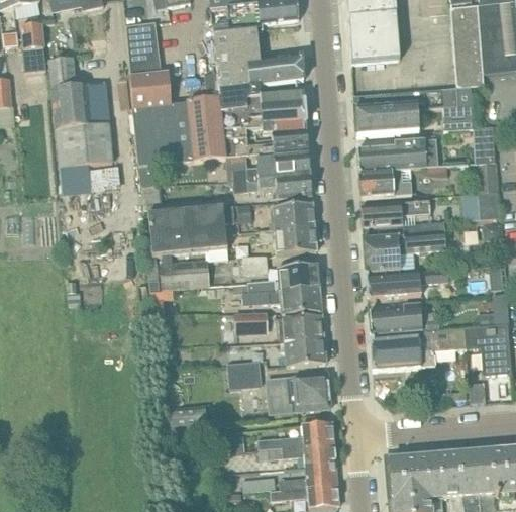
[(16,6),(15,0),(0,0),(0,8),(0,9),(16,6)]
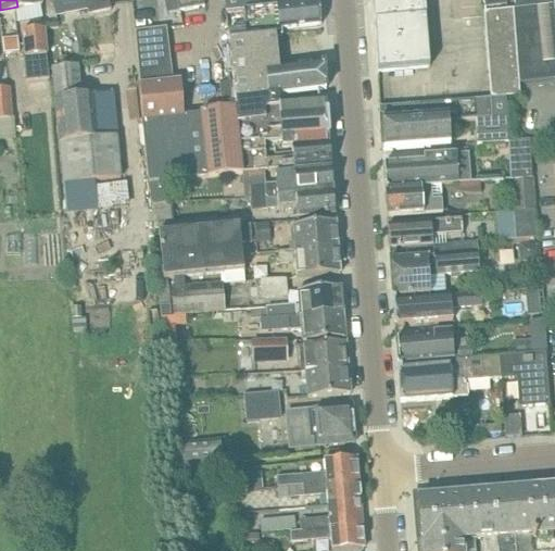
[(86,0),(88,9),(111,4),(110,0),(86,0)]
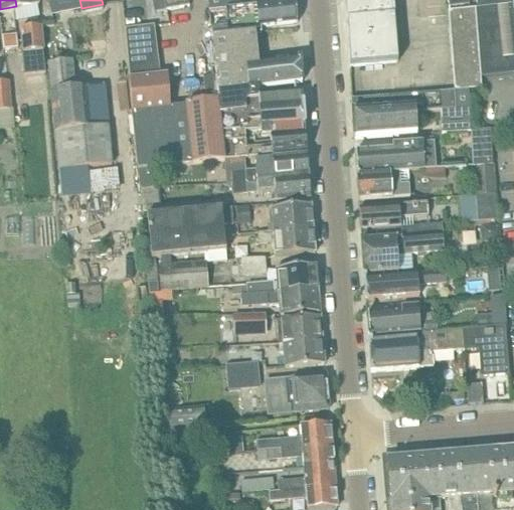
[(154,0),(156,8),(167,6),(190,1),(190,0),(154,0)]
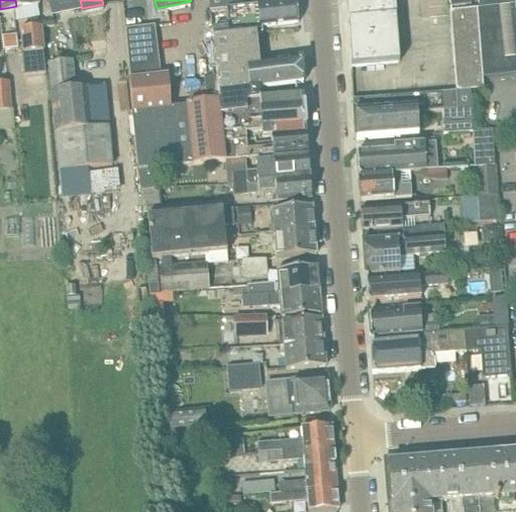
[(231,3),(210,5),(213,32),(263,27),(263,22),(299,19),(297,0),(256,0),(243,2),(231,3)]
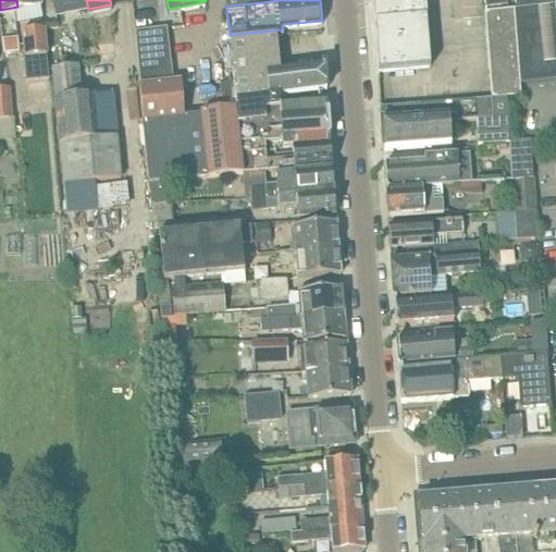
[(380,68),(432,65),(425,0),(374,0),(377,19),(380,68)]
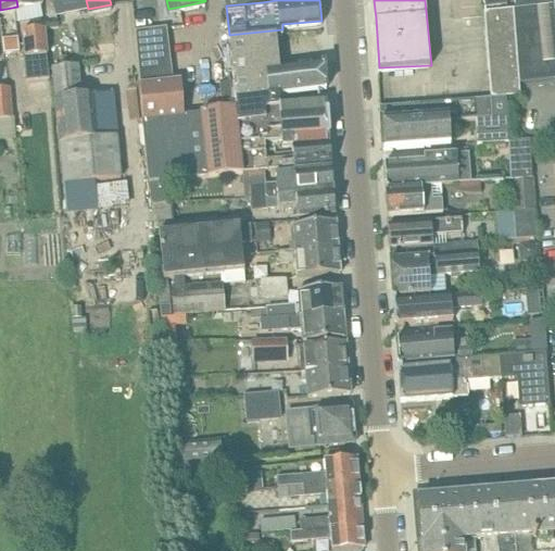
[(529,0),(516,1),(513,2),(520,78),(554,74),(554,0),(529,0)]
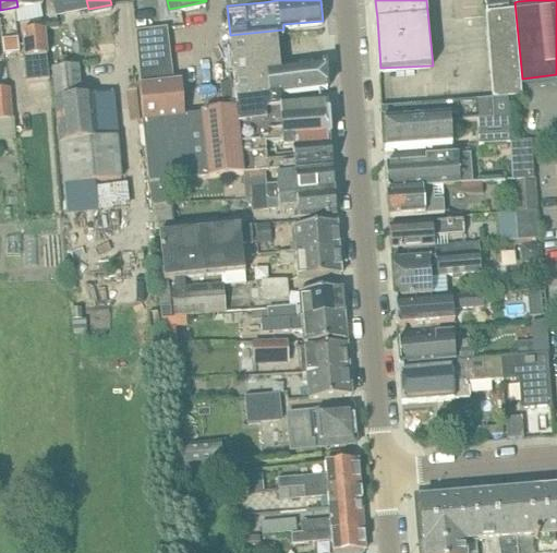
[(521,93),(515,2),(486,5),(493,95),(494,95),(508,94),(521,93)]
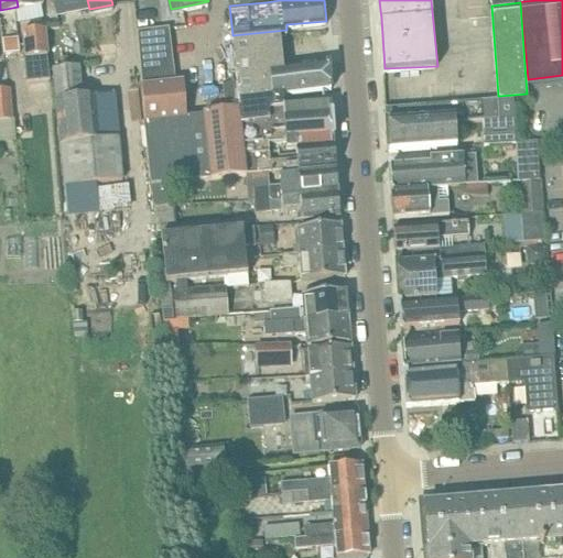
[(183,78),(174,79),(168,22),(137,25),(143,83),(145,118),(152,181),(163,179),(172,178),(213,174),(247,171),(245,150),(241,119),(239,96),(238,78),(224,80),(225,107),(205,110),(186,112),(183,78)]
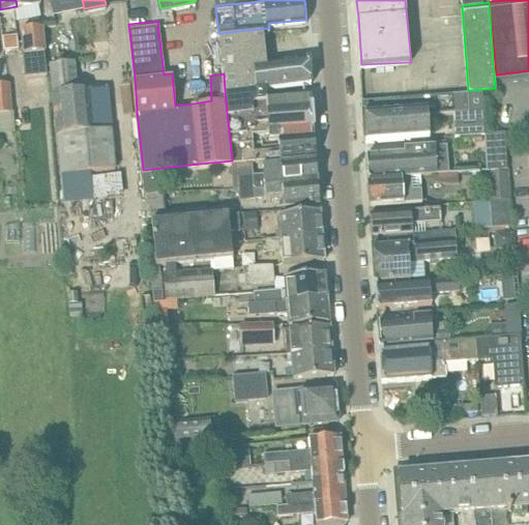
[(23,49),(25,73),(48,70),(42,23),(22,25),(25,49),(23,49)]
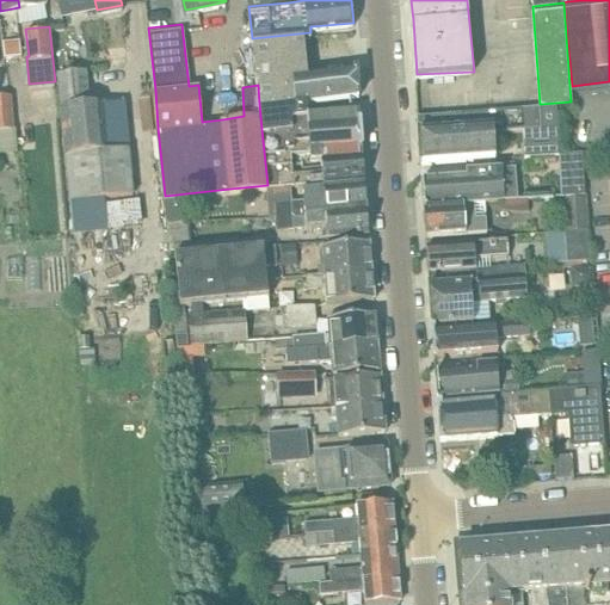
[(312,34),(310,32),(252,38),(258,85),(259,104),(352,93),(359,93),(357,66),(308,72),(305,35),(312,34)]
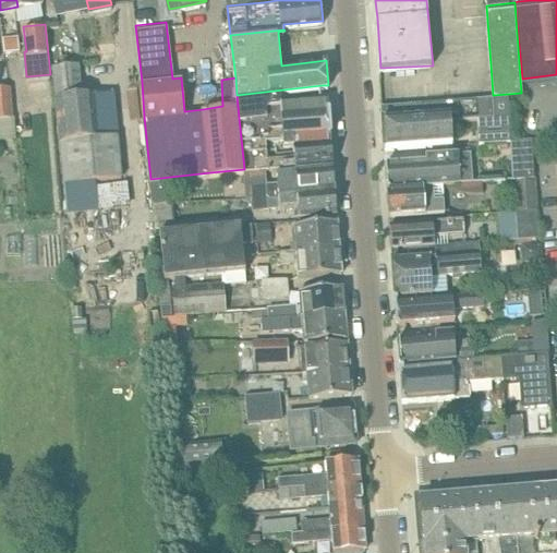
[(19,32),(3,33),(4,48),(20,47),(19,32)]
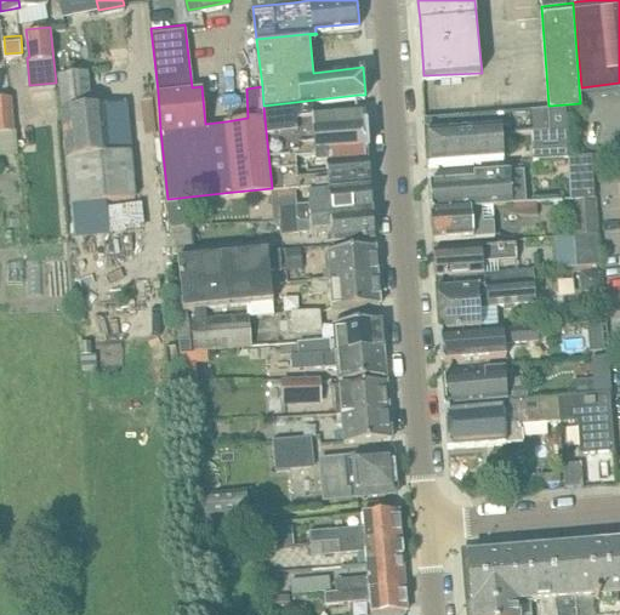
[(72,199),(136,193),(126,98),(91,101),(87,68),(60,70),(72,199)]
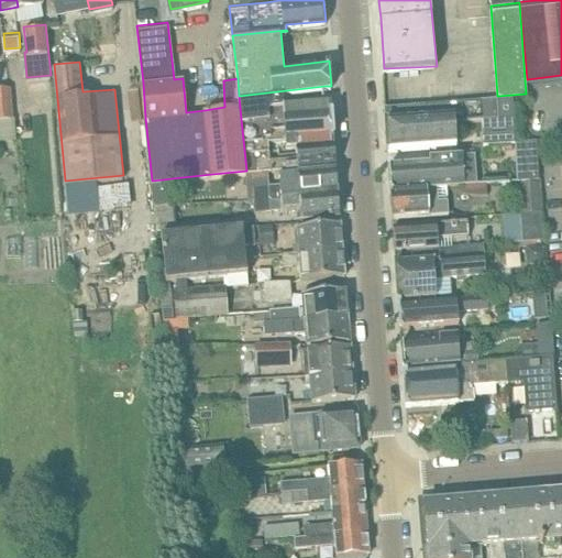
[(0,116),(13,116),(10,84),(0,85),(0,116)]
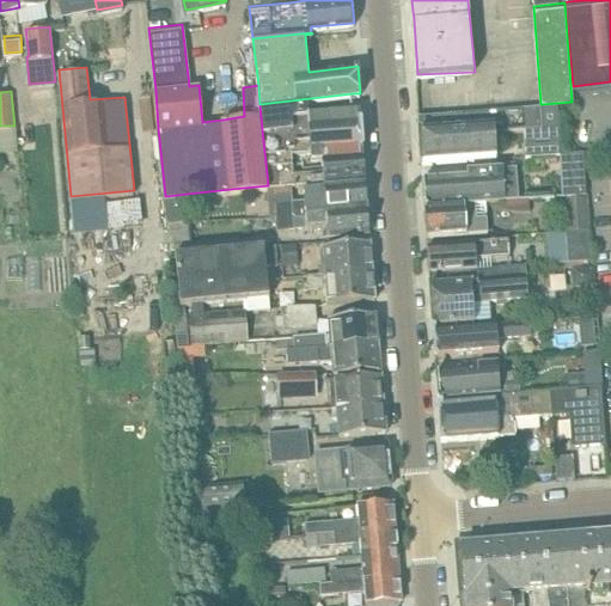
[(354,109),(353,93),(260,104),(262,129),(294,126),(293,114),(307,114),(310,138),(362,133),(360,108),(354,109)]
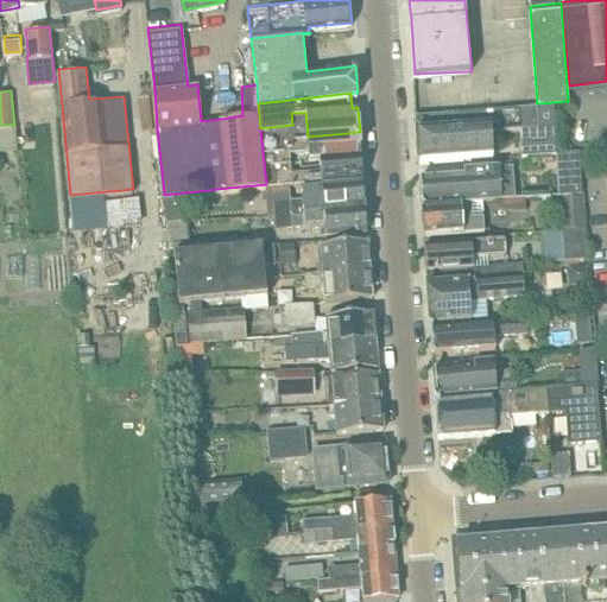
[(538,103),(539,125),(528,126),(530,151),(557,149),(554,102),(538,103)]
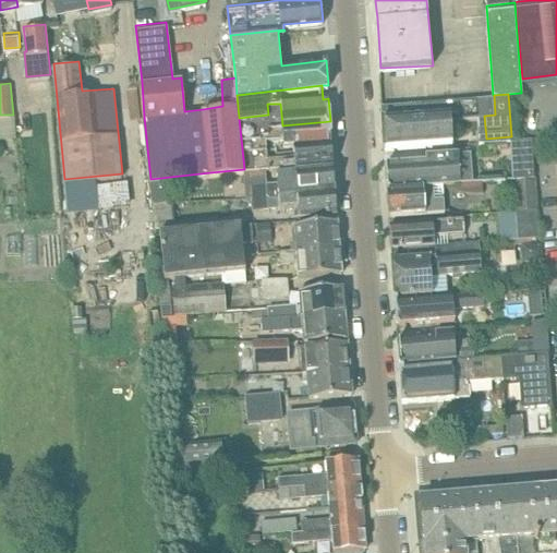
[(495,115),(494,95),(382,103),(385,146),(451,141),(450,118),(484,116),(495,115)]
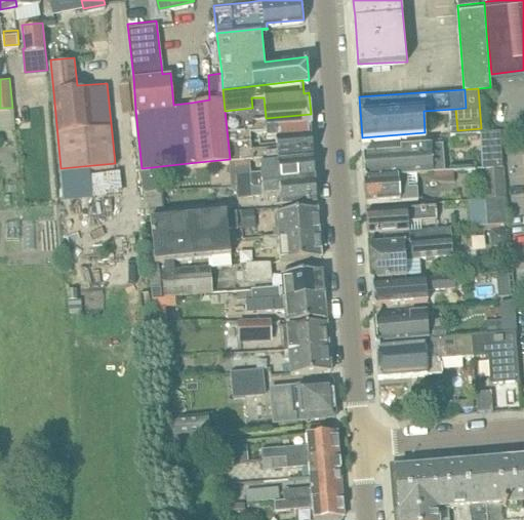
[(312,131),(311,114),(266,118),(267,134),(276,133),(312,131)]
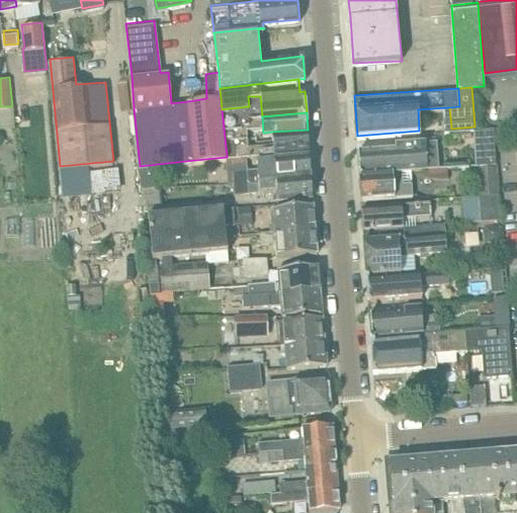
[(494,125),(475,126),(475,136),(476,150),(477,163),(477,164),(478,163),(481,163),(497,162),(494,125)]
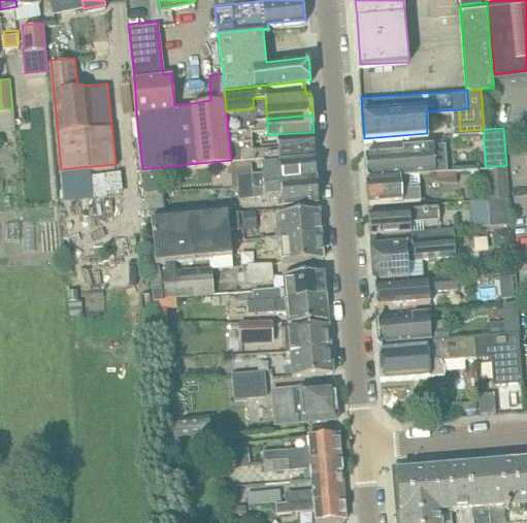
[(254,138),(229,140),(231,160),(295,154),(316,152),(314,132),(277,134),(278,144),(254,145),(254,138)]
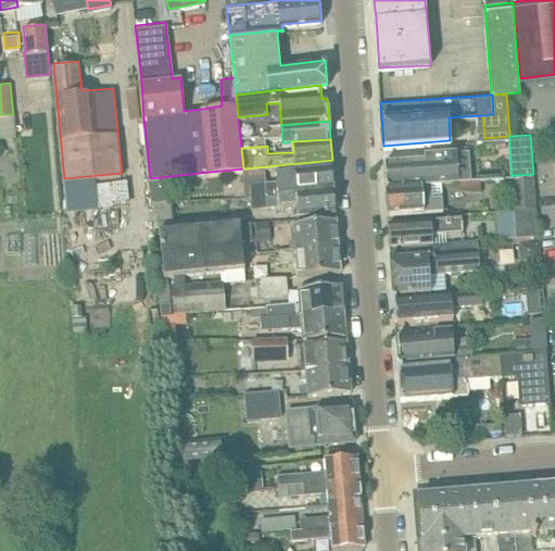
[(425,157),(383,160),(388,180),(386,182),(386,185),(432,182),(459,179),(471,178),(469,148),(457,149),(446,149),(425,151),(425,157)]
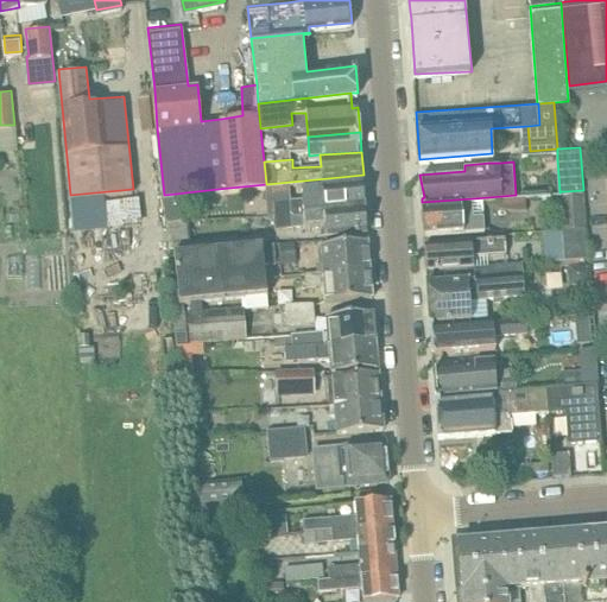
[(273,198),(274,211),(365,203),(364,178),(340,181),(307,183),(308,196),(273,198)]
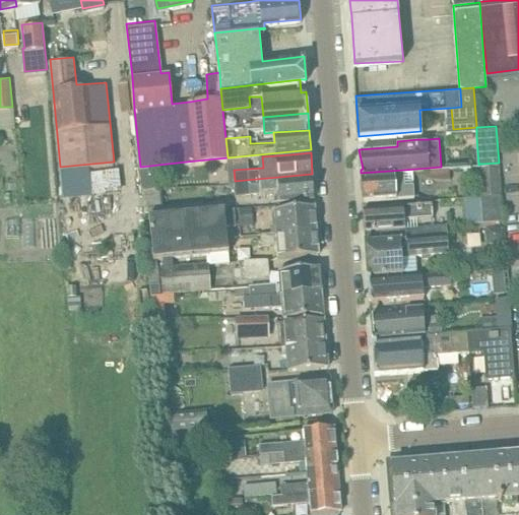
[(482,164),(479,164),(481,193),(501,192),(501,191),(499,163),(482,164)]
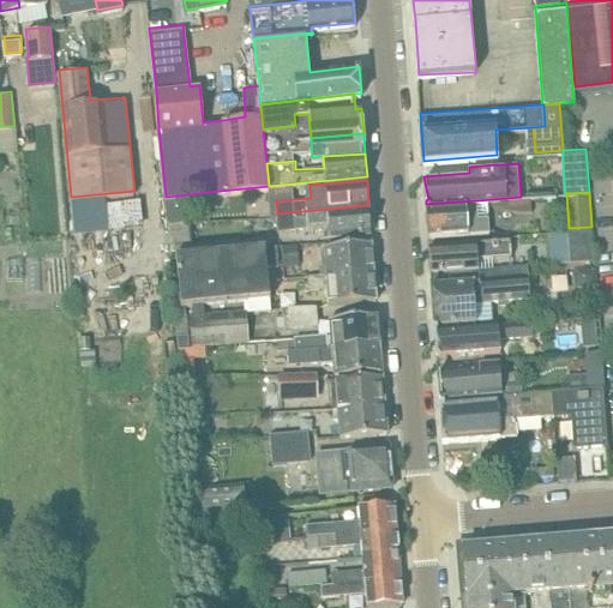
[(178,196),(166,197),(167,218),(169,218),(190,216),(187,194),(178,196)]
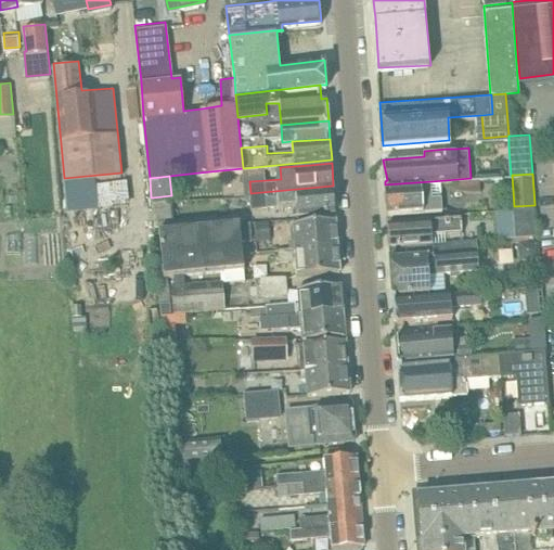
[(432,181),(385,184),(387,212),(409,209),(442,207),(441,194),(432,195),(432,181)]
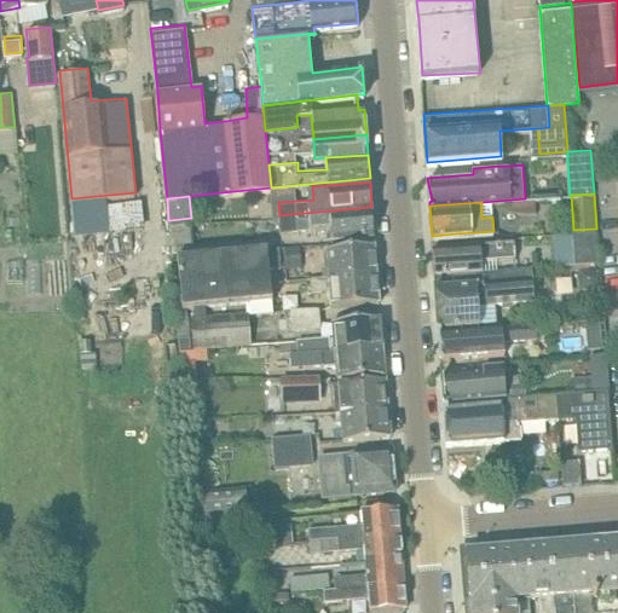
[(371,207),(279,215),(281,230),(331,225),(331,236),(374,232),(371,207)]
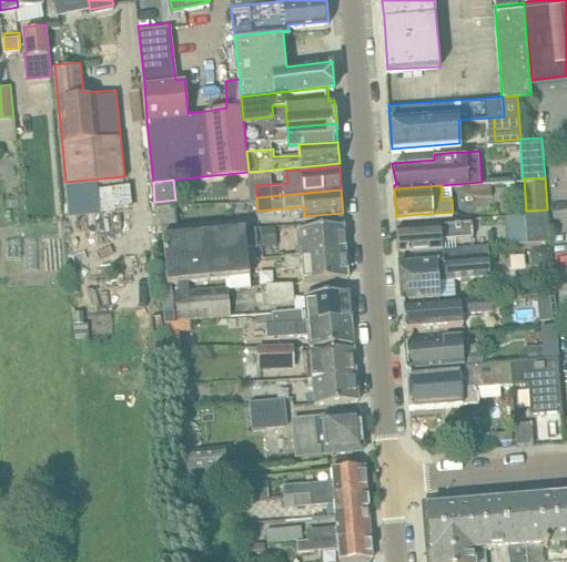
[(175,200),(157,202),(160,231),(178,230),(175,200)]
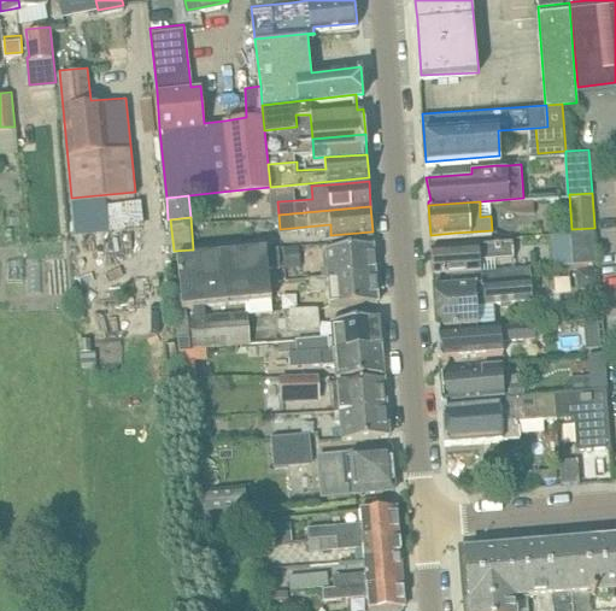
[(430,245),(433,270),(481,266),(480,256),(511,253),(510,239),(430,245)]
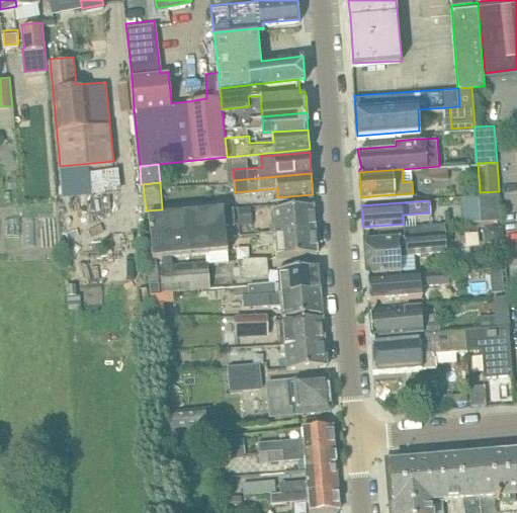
[(271,230),(316,227),(314,202),(273,205),(274,221),(270,222),(270,229),(271,230)]
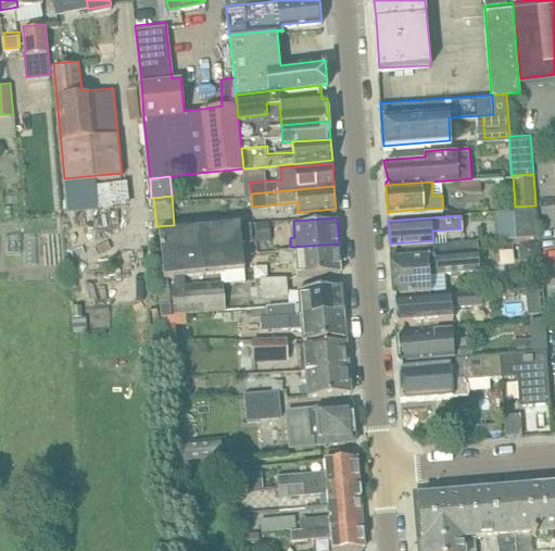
[(268,218),(256,218),(256,234),(269,234),(268,218)]
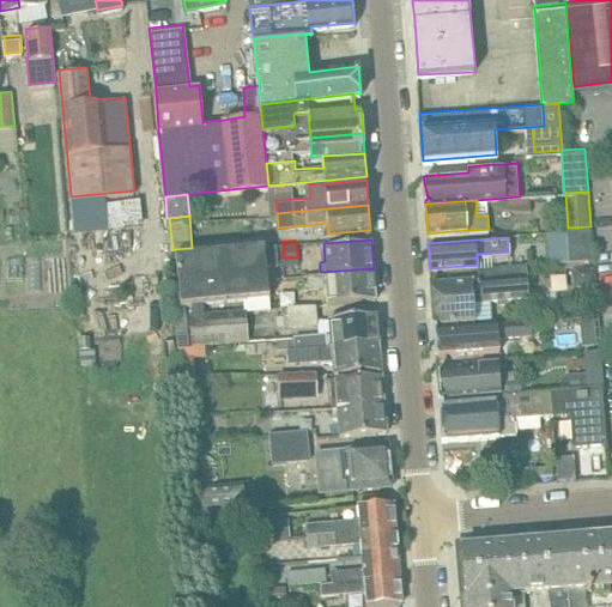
[(176,252),(179,279),(181,303),(271,293),(267,263),(278,262),(277,242),(176,252)]
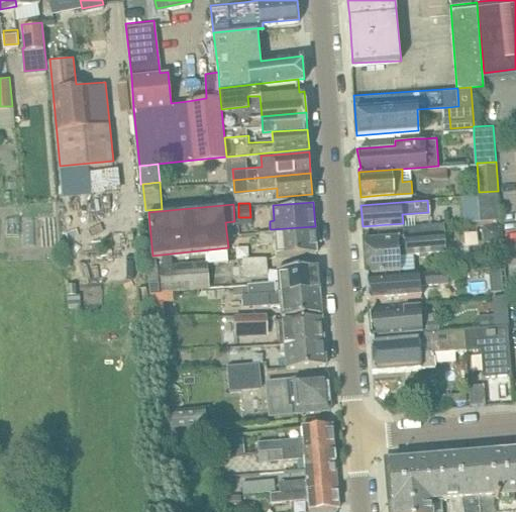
[(500,222),(486,223),(486,232),(491,237),(501,236),(500,222)]
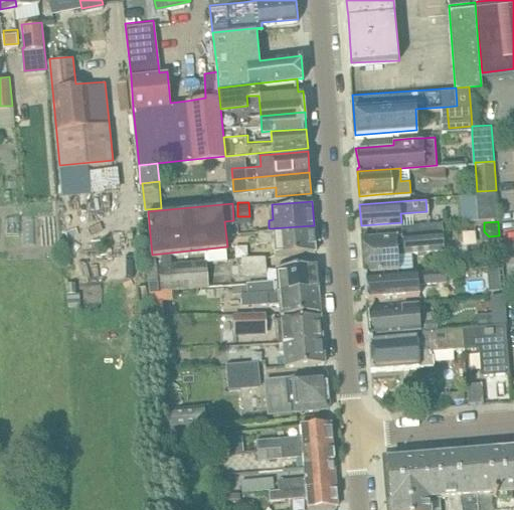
[(270,228),(269,227),(257,228),(258,240),(274,238),(275,251),(276,251),(276,252),(316,248),(314,225),(270,228)]
